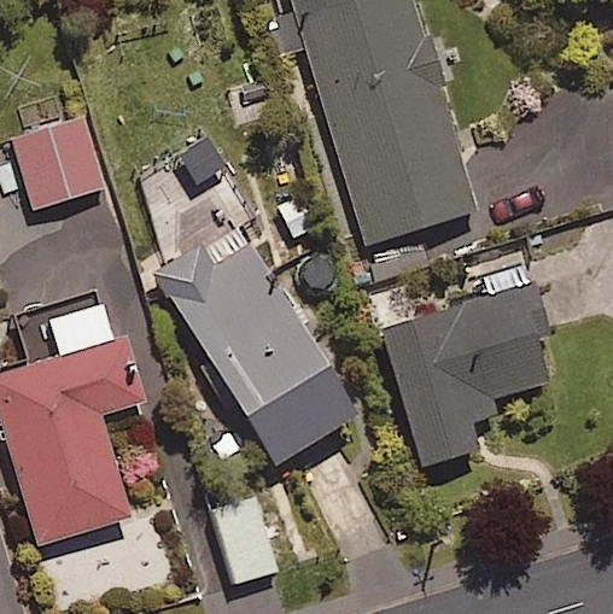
[(369,244),(477,210),(412,0),(295,0),(299,11),(267,22),(276,53),(308,44),(369,244)]
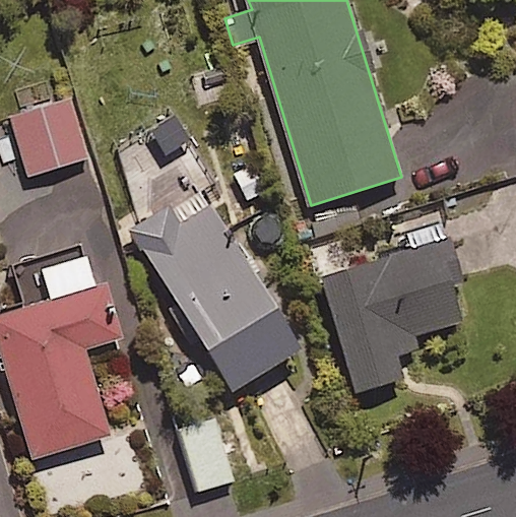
[(30,175),(87,158),(71,101),(14,116),(30,175)]
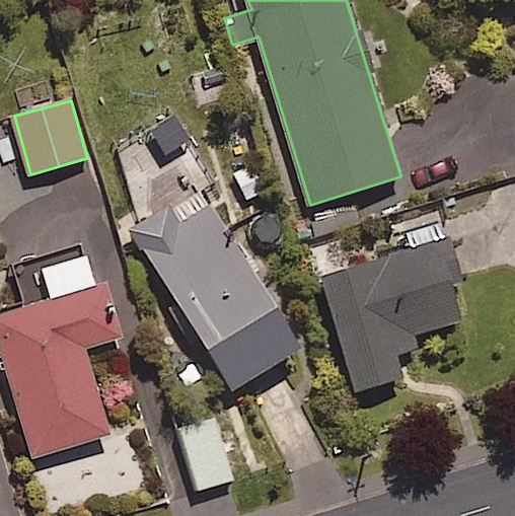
[(196,185),(211,175),(175,116),(115,152),(152,215),(131,228),(229,392),(296,352),(196,185)]
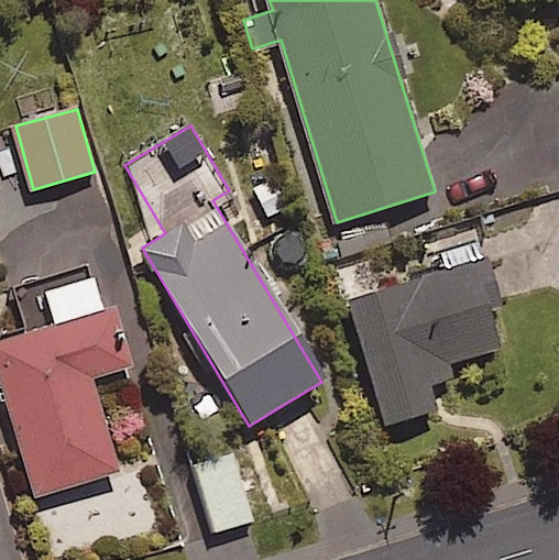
[(425,373),(511,346),(479,243),(440,254),(446,273),(347,304),(385,427),(437,410),(425,373)]
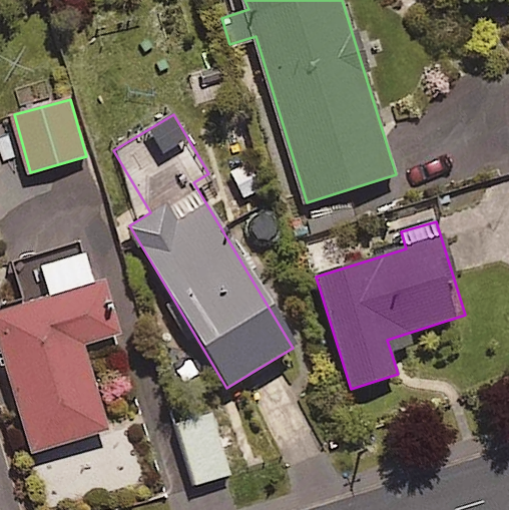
[(82,346),(112,337),(86,253),(40,267),(50,298),(0,312),(0,349),(31,453),(108,431),(82,346)]
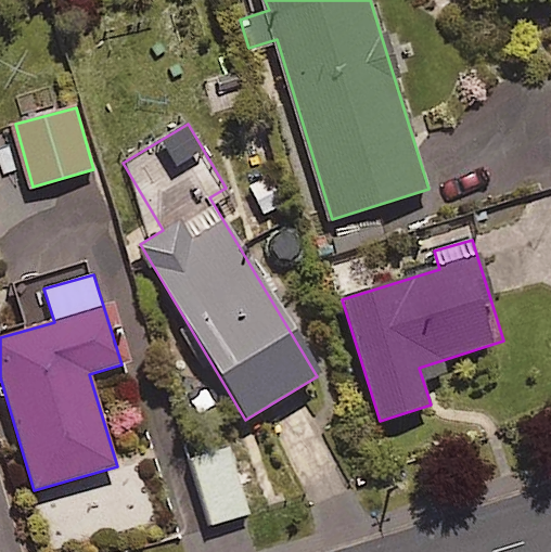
[(214,524),(250,512),(228,448),(192,460),(214,524)]
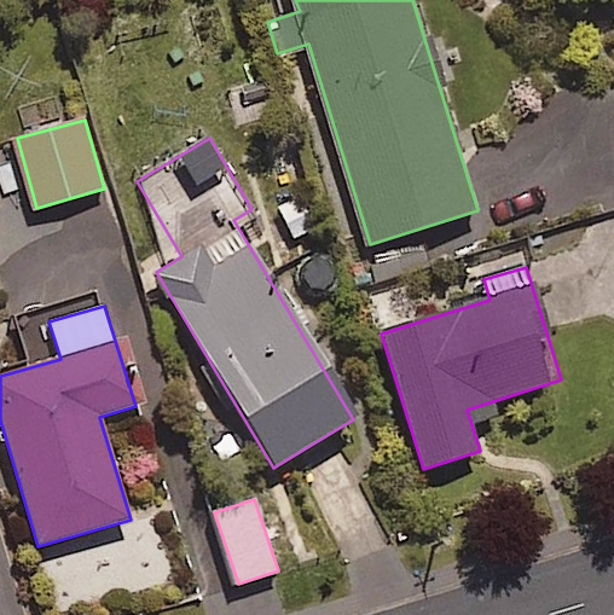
All buildings are outlined.
